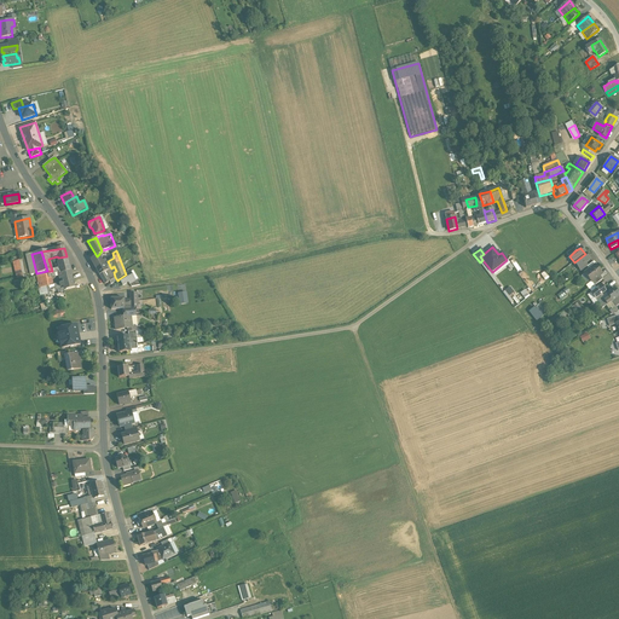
[(36,273),(32,254),(25,255),(30,275),(36,273)]
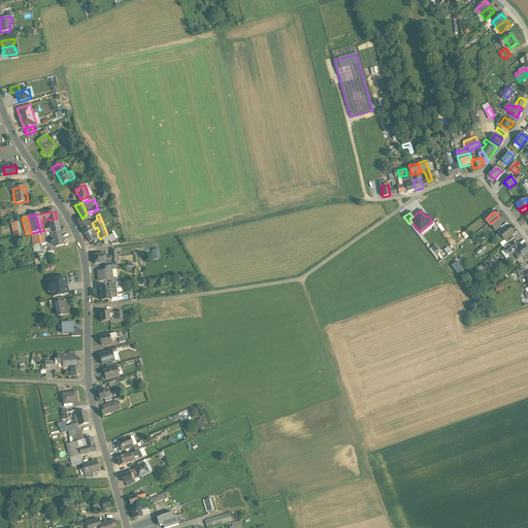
[(89,225),(85,217),(83,219),(77,222),(81,229),(89,225)]
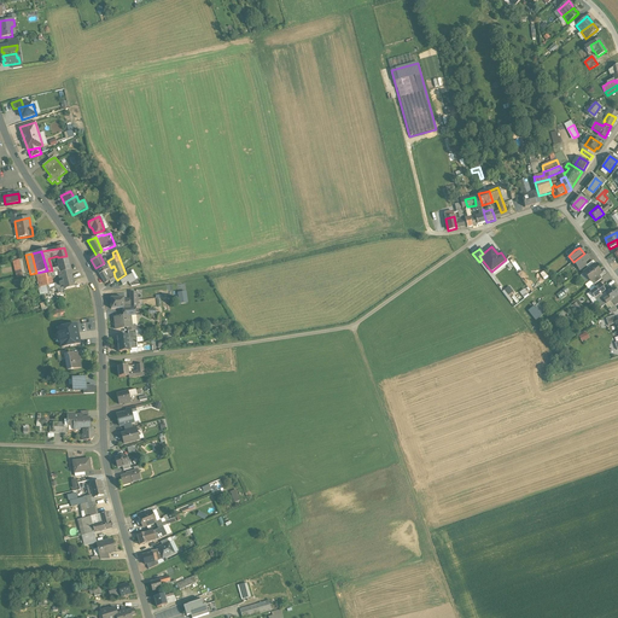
[(584,254),(573,262),(578,268),(584,263),(589,260),(584,254)]
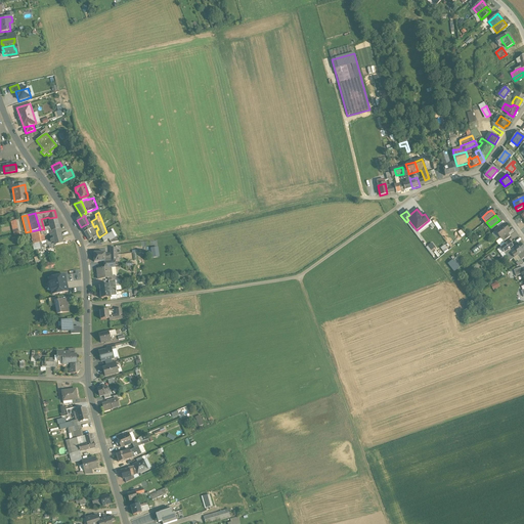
[(435,219),(433,221),(438,229),(441,228),(435,219)]
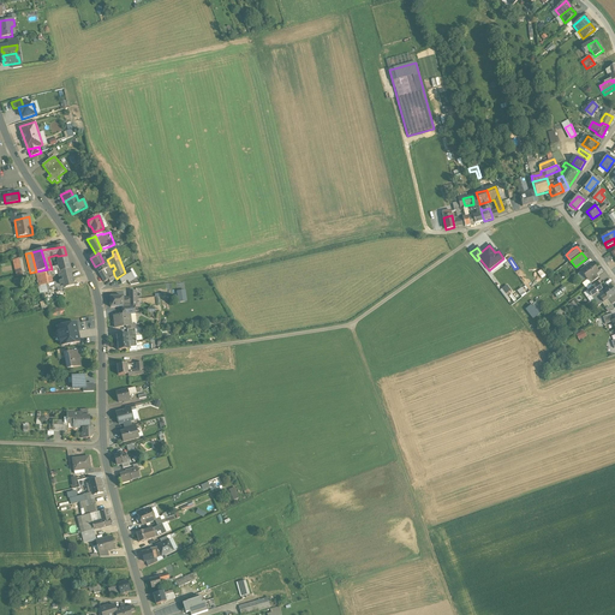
[(22,258),(19,258),(13,260),(12,261),(16,278),(25,276),(22,258)]
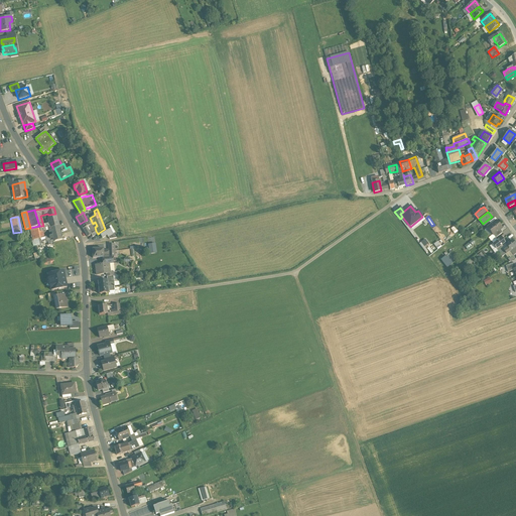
[(56,217),(48,219),(49,224),(50,229),(58,227),(56,217)]
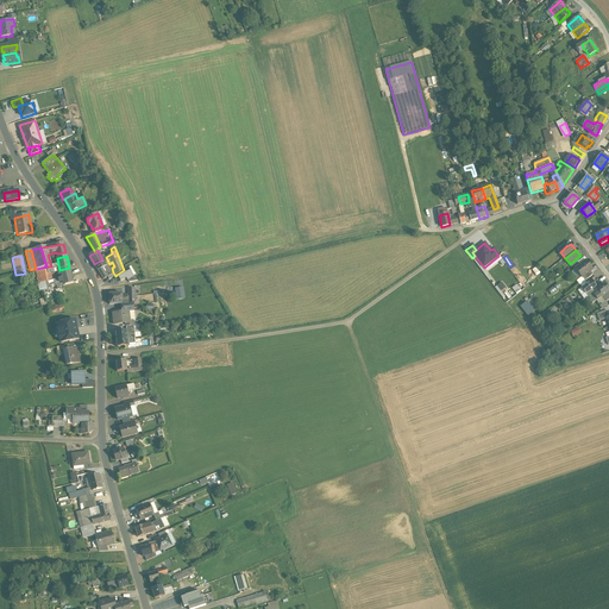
[(102,259),(94,264),(98,270),(106,265),(102,259)]
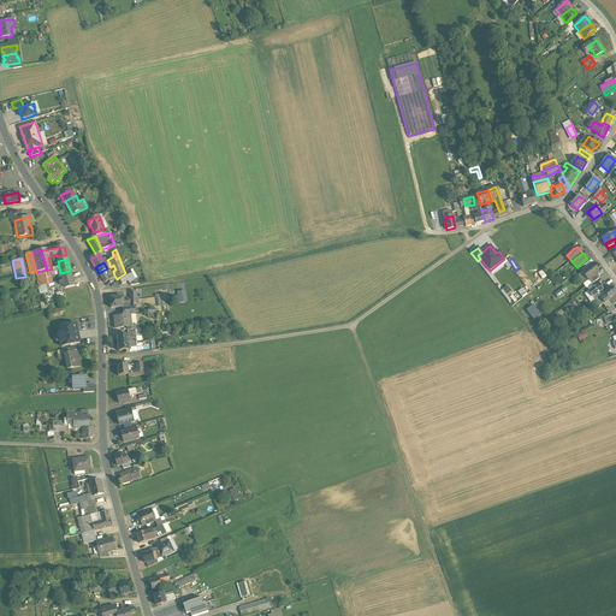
[(592,264),(581,272),(588,280),(597,274),(599,273),(592,264)]
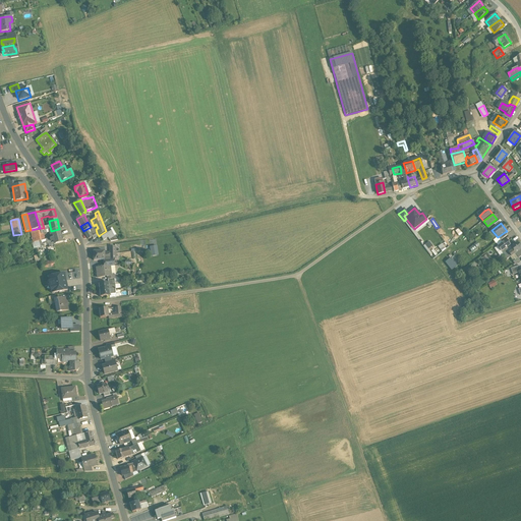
[(59,229),(51,231),(50,231),(51,235),(53,235),(54,238),(61,236),(59,229)]
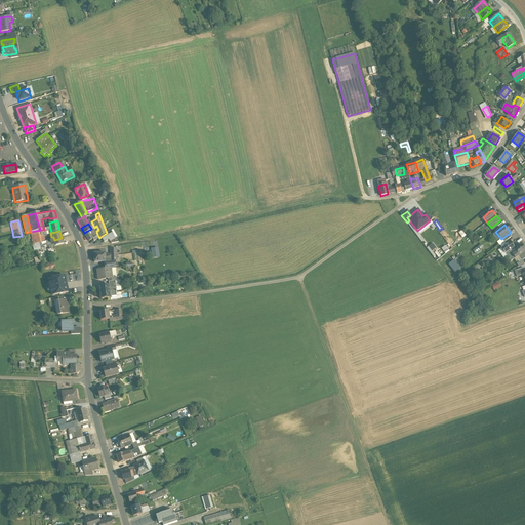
[(110,231),(107,233),(101,237),(105,242),(109,239),(110,241),(115,238),(110,231)]
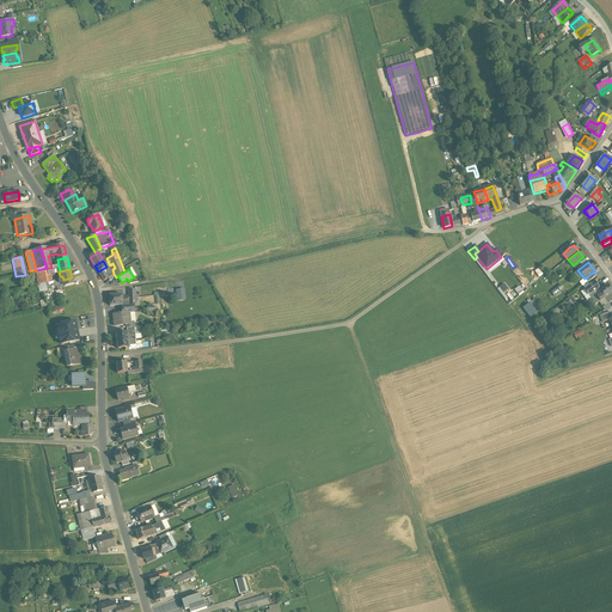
[(36,274),(38,285),(40,285),(40,286),(42,285),(48,283),(48,281),(47,280),(47,276),(46,273),(36,274)]
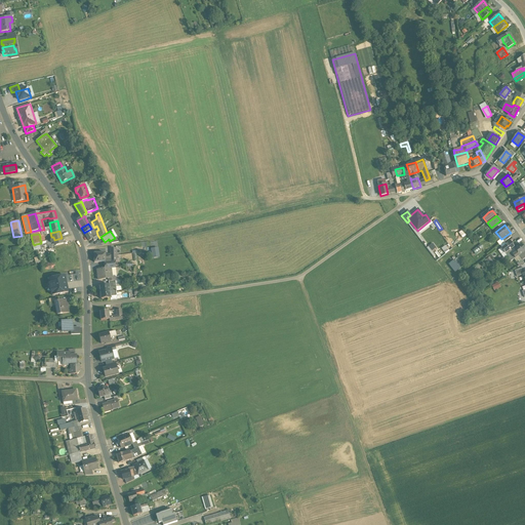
[(509,234),(501,239),(503,242),(510,238),(511,237),(509,234)]
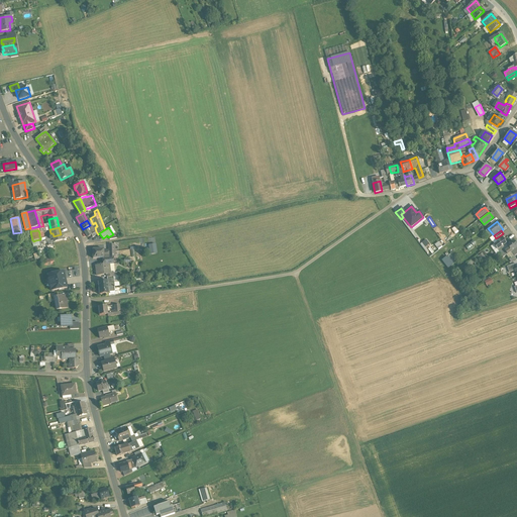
[(61,234),(54,236),(49,237),(50,240),(53,239),(54,242),(56,242),(63,240),(62,237),(61,234)]
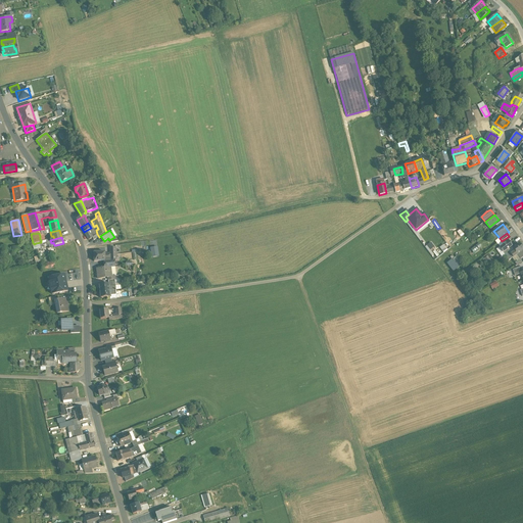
[(508,241),(505,243),(500,247),(504,252),(507,250),(512,246),(508,241)]
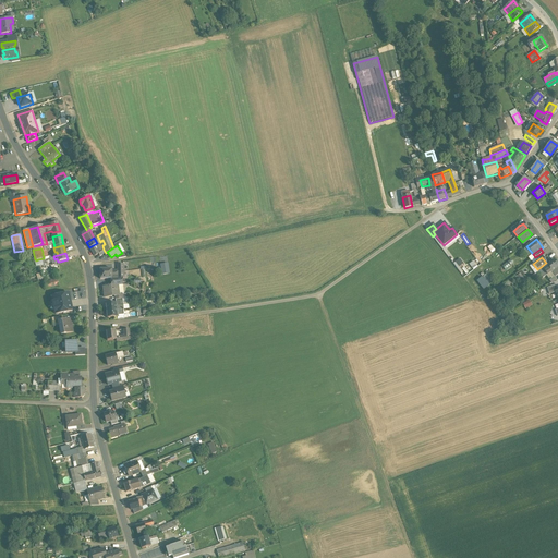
[(557,266),(554,259),(546,265),(549,268),(552,271),(557,266)]
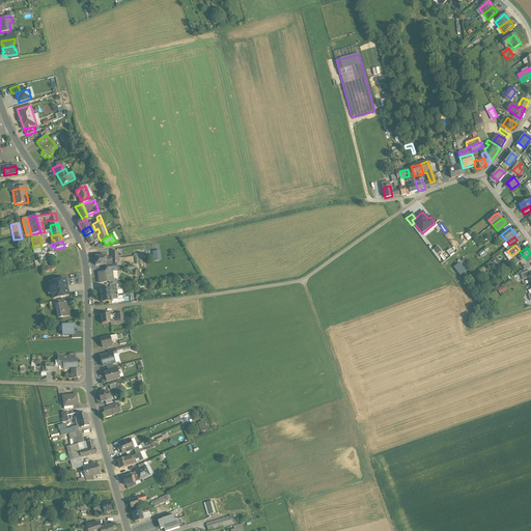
[(479,253),(482,257),(486,254),(485,252),(490,250),(487,248),(479,253)]
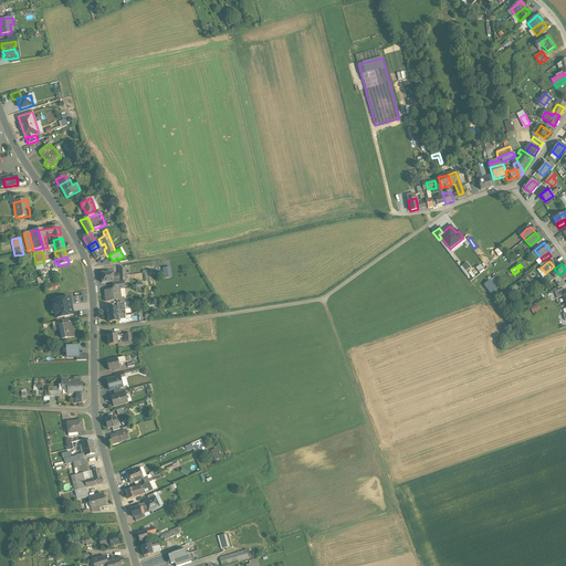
[(170,266),(161,269),(163,279),(173,278),(170,266)]
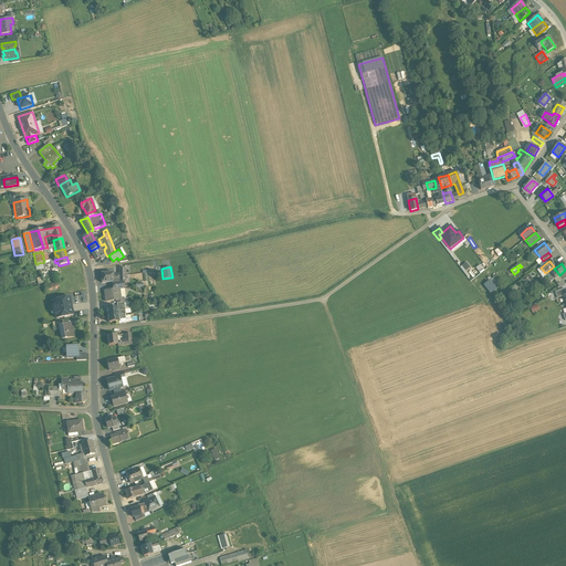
[(544,279),(547,276),(545,273),(541,268),(537,270),(544,279)]
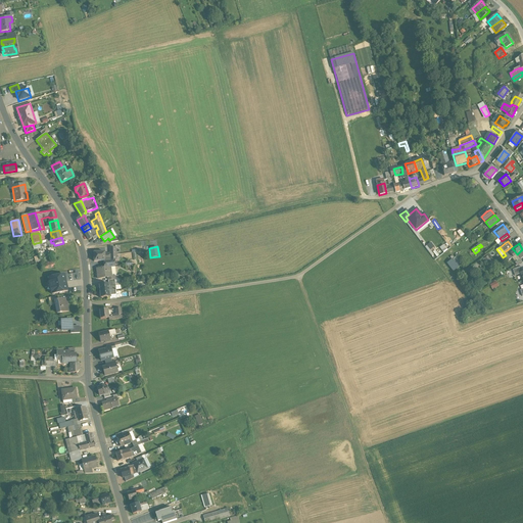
[(457,255),(454,258),(460,266),(463,264),(457,255)]
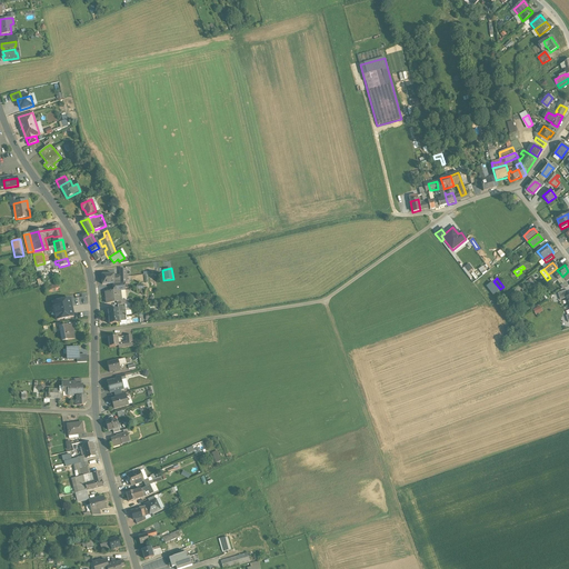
[(493,296),(498,291),(491,282),(486,287),(493,296)]
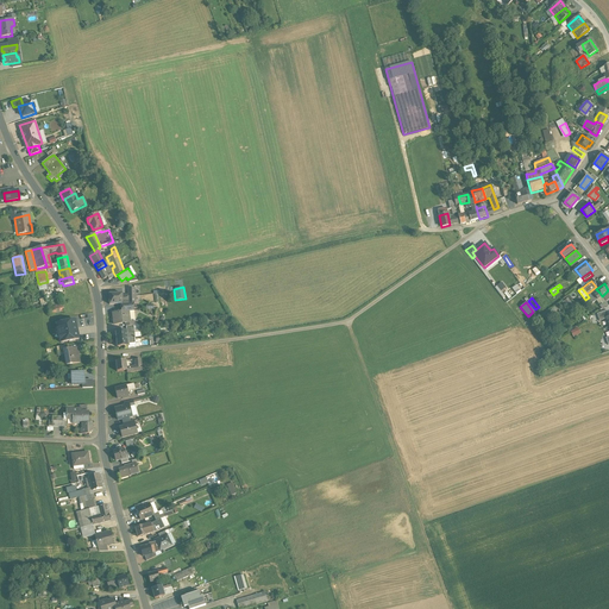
[(62,305),(48,307),(50,314),(63,312),(62,305)]
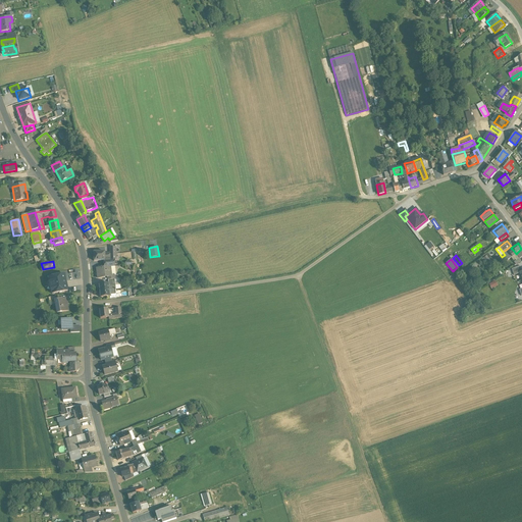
[(105,267),(97,268),(98,278),(107,277),(108,277),(114,276),(114,275),(112,276),(111,267),(113,267),(113,266),(105,267)]
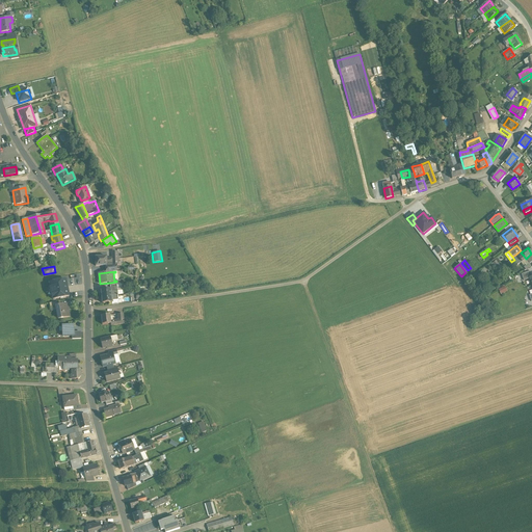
[(531,276),(530,271),(522,274),(524,281),(530,278),(530,277),(531,276)]
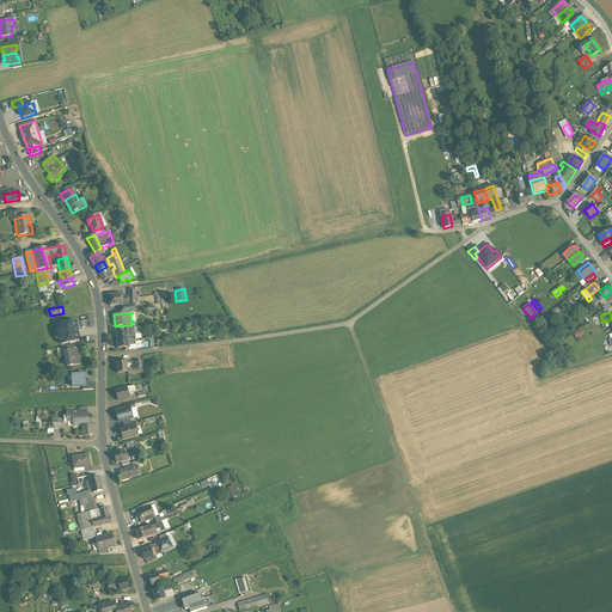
[(61,346),(79,342),(77,323),(57,326),(61,346)]
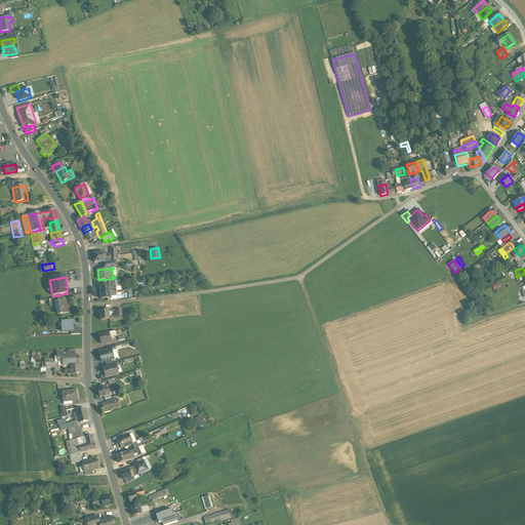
[(56,303),(55,303),(57,315),(69,313),(68,307),(69,307),(68,300),(62,301),(56,303)]
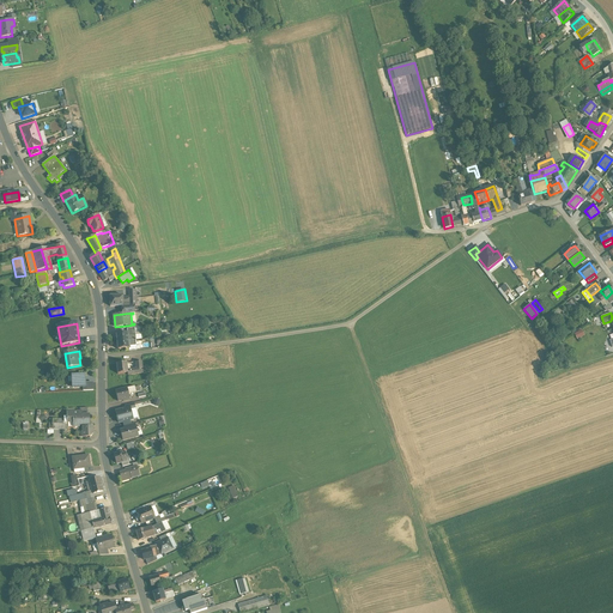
[(127,363),(116,364),(117,375),(127,374),(128,374),(127,370),(127,365),(127,363)]
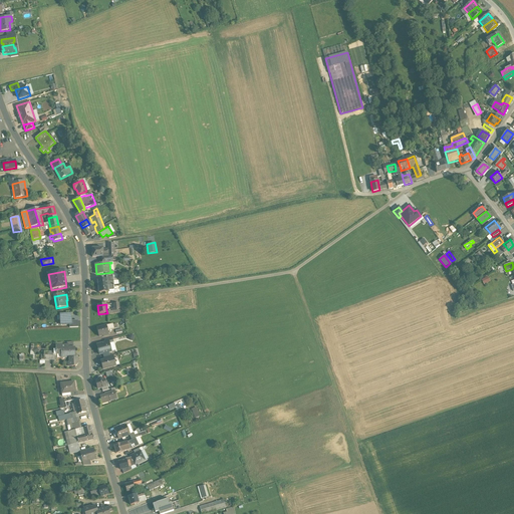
[(65,315),(60,315),(61,324),(61,325),(62,325),(69,324),(71,324),(71,321),(71,320),(71,318),(71,315),(67,315),(65,315)]
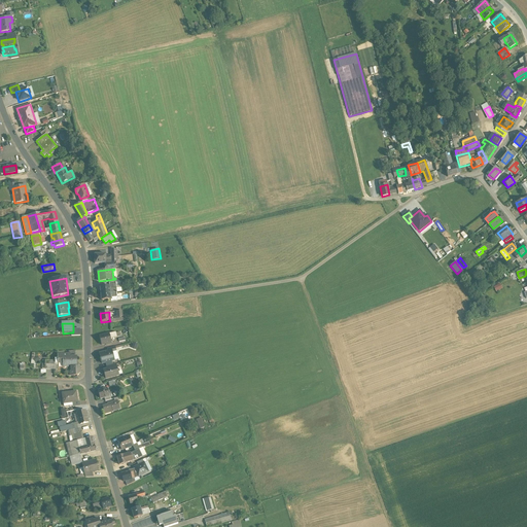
[(115,332),(99,337),(102,345),(106,344),(106,346),(112,344),(110,339),(116,338),(115,332)]
